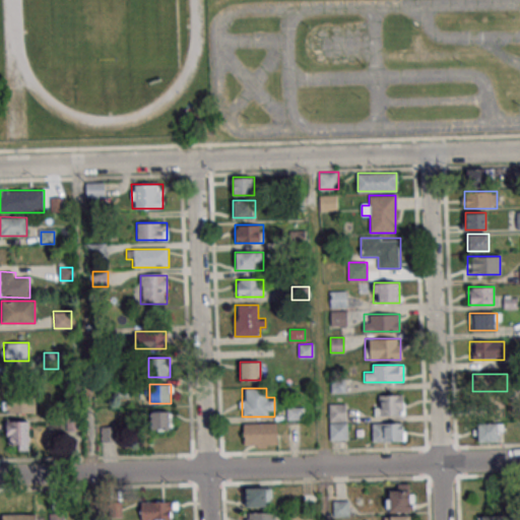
[(7,392),(7,413),(34,413),(34,392),(7,392)]
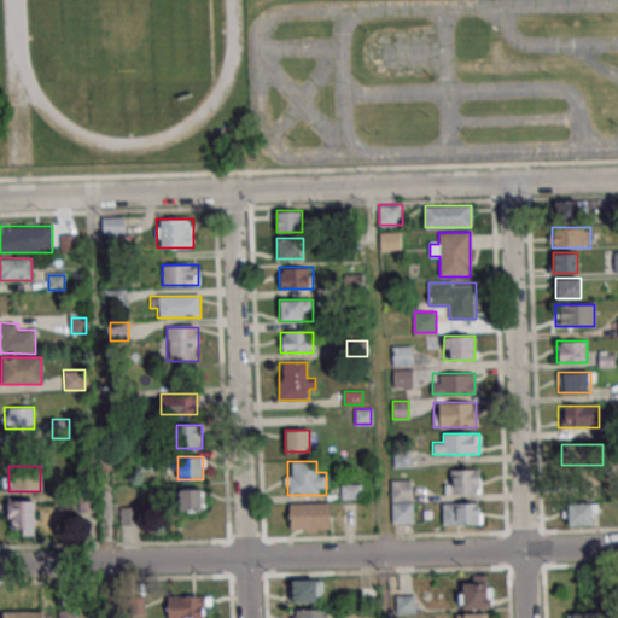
[(445,470),(445,494),(479,494),(479,470),(445,470)]
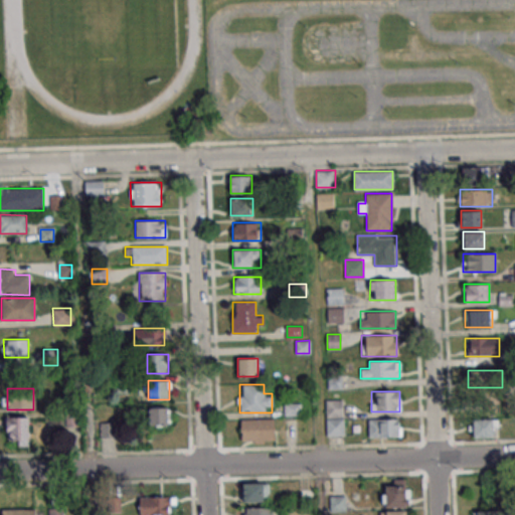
[(500,412),(500,392),(471,392),(471,412),(500,412)]
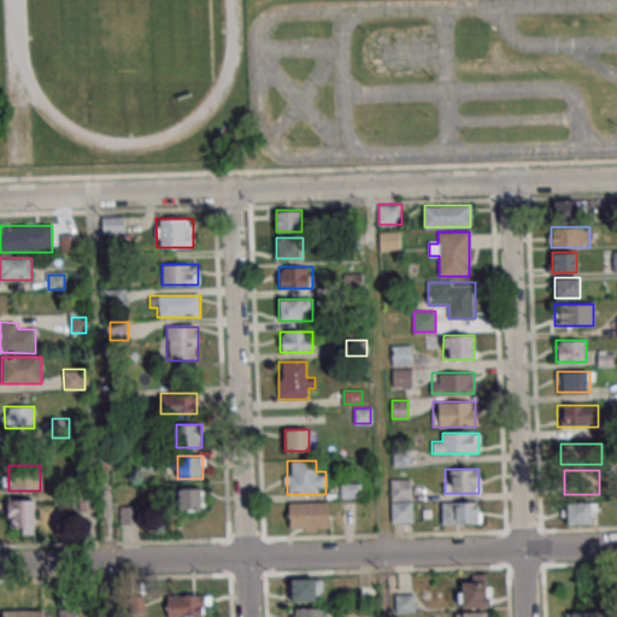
[(411,479),(391,479),(391,522),(411,522),(411,479)]
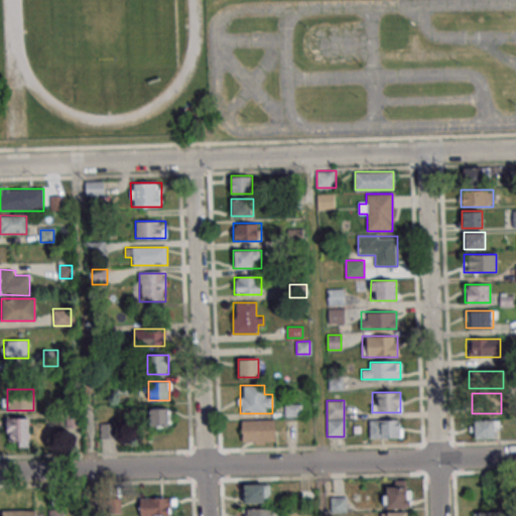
[(169,408),(150,408),(150,426),(169,426),(169,408)]
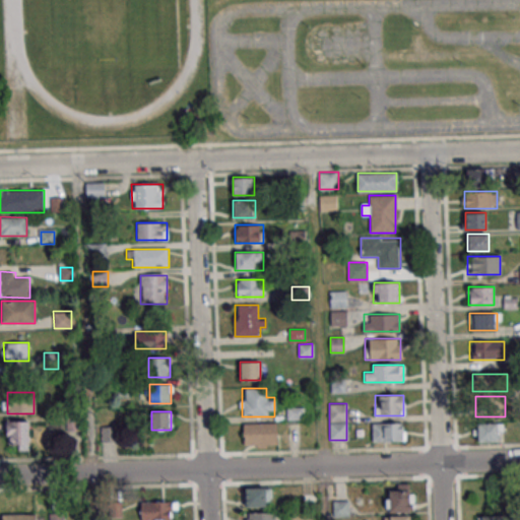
[(30,420),(7,420),(7,448),(30,448),(30,420)]
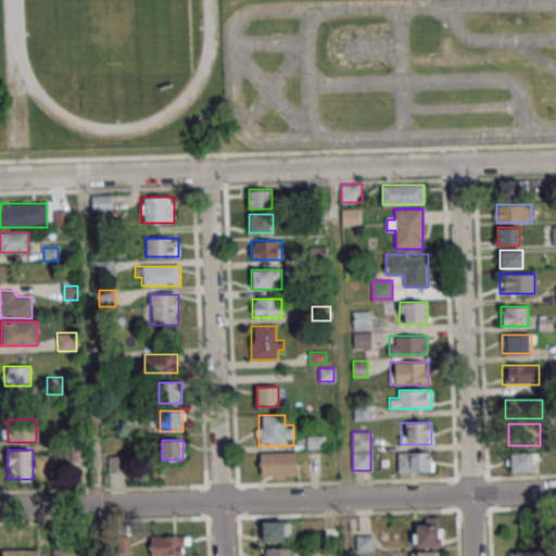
[(295,452),(260,452),(260,477),(295,477),(295,452)]
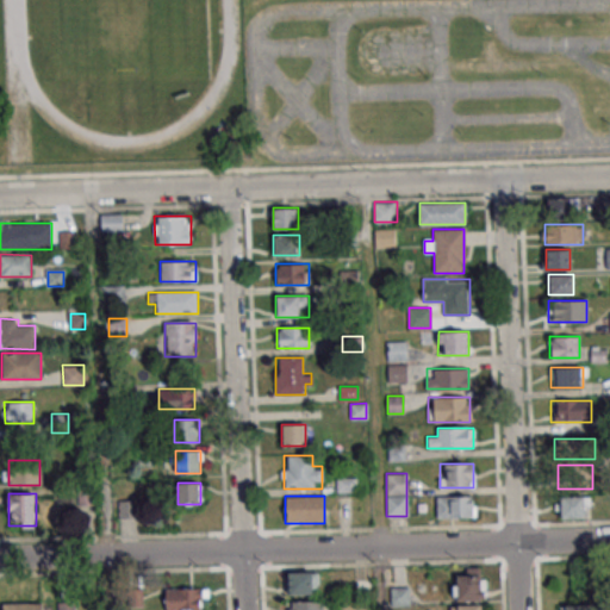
[(473,496),(436,496),(436,517),(473,517),(473,496)]
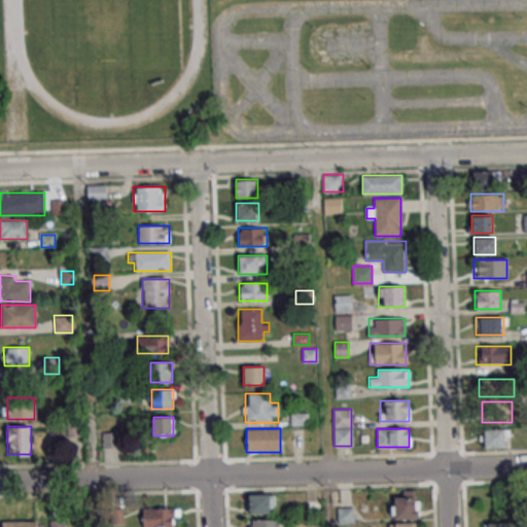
[(510,428),(481,428),(481,448),(510,448),(510,428)]
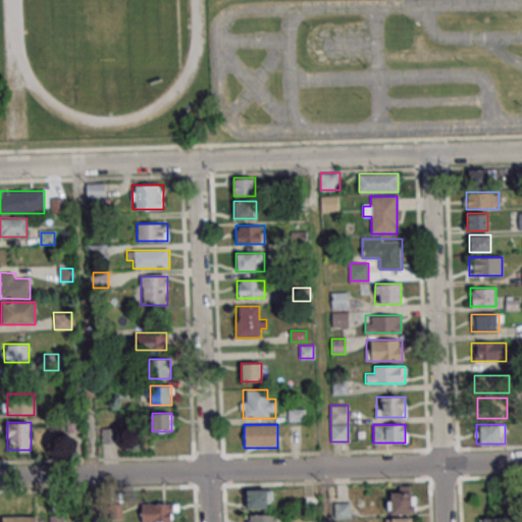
[(413,487),(387,487),(387,514),(413,514),(413,487)]
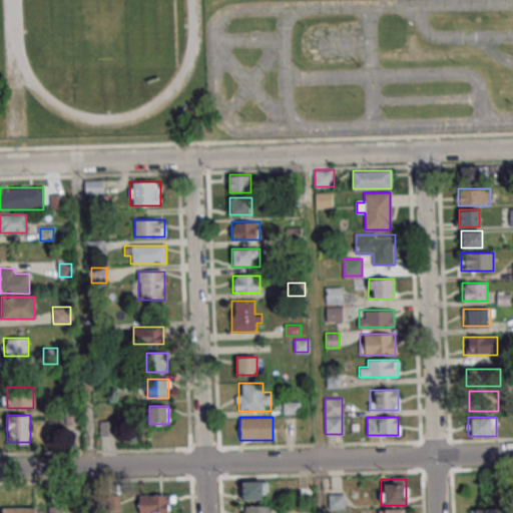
[(242,500),(268,500),(268,482),(242,482),(242,500)]
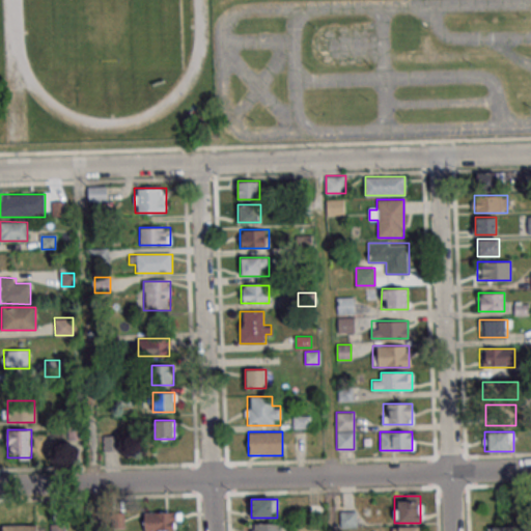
[(143,511),(143,530),(175,530),(175,511),(143,511)]
